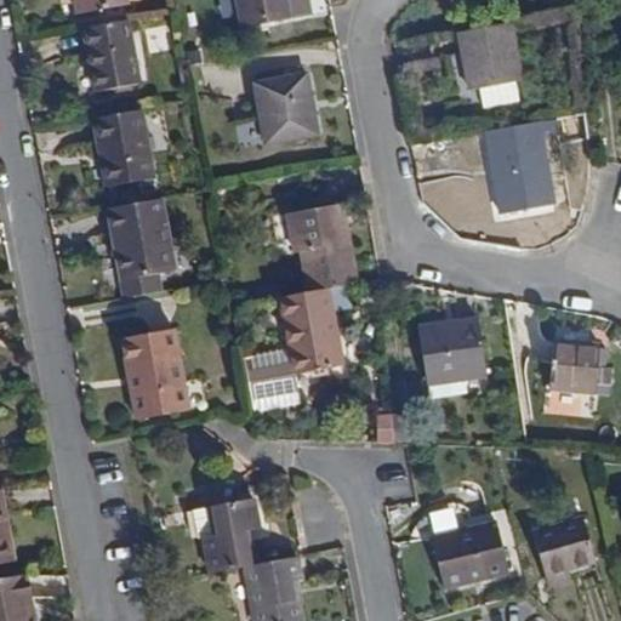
[(78,0),(80,15),(129,6),(127,0),(78,0)]
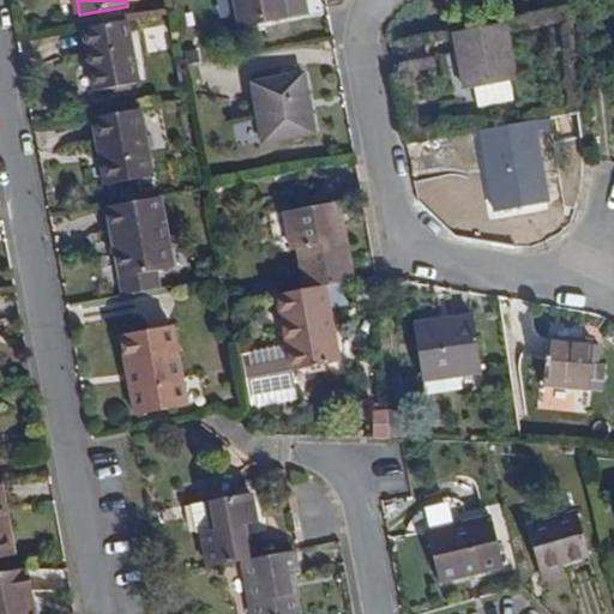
[(236,0),(242,26),(307,14),(304,0),(236,0)]
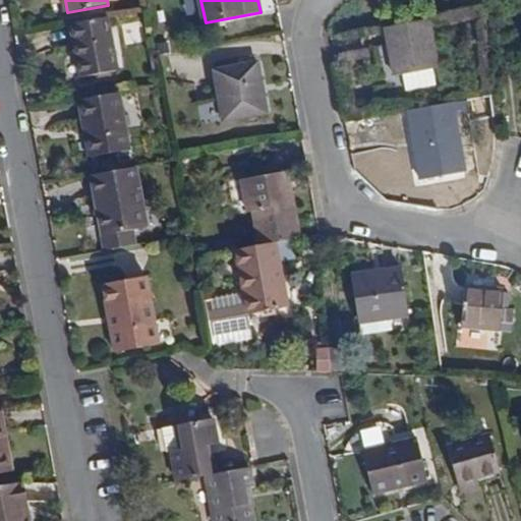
[(81,77),(118,71),(109,18),(72,24),(81,77)]
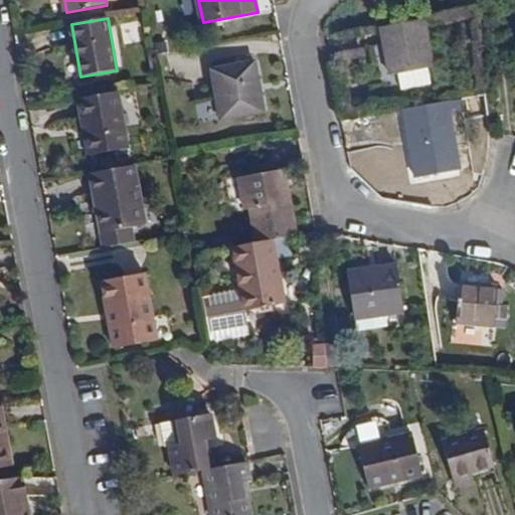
[(400,91),(430,86),(426,69),(433,68),(423,21),(382,29),(391,75),(398,75),(400,91)]
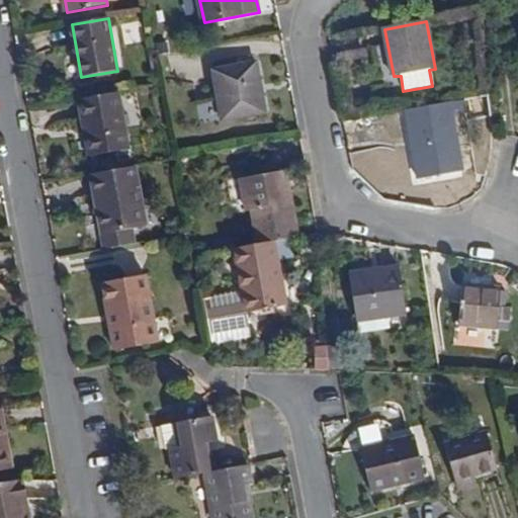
[(224,120),(266,112),(257,65),(214,72),(224,120)]
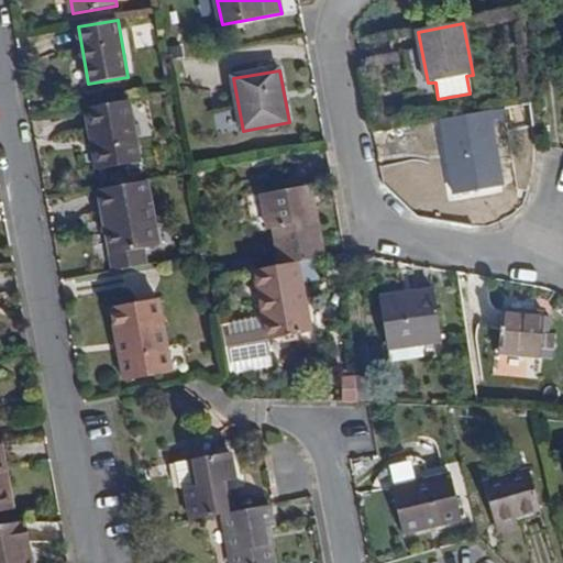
[(102,169),(141,163),(130,100),(86,108),(90,134),(96,133),(102,169)]
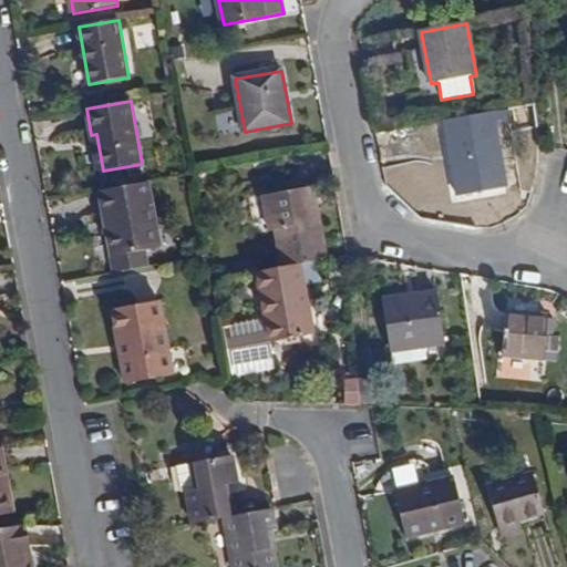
[(460,195),(506,187),(496,126),(512,124),(509,110),(445,122),(460,195)]
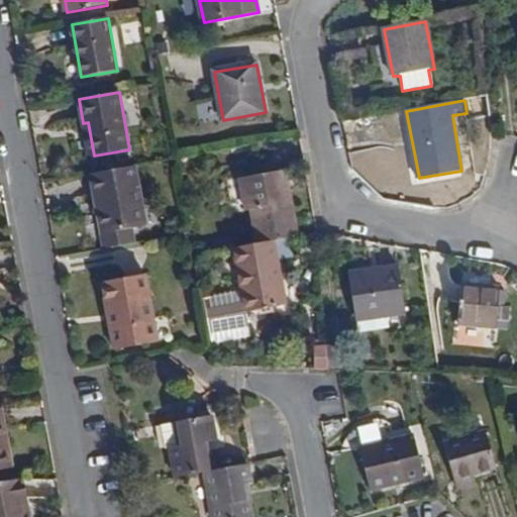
[(131,229),(146,226),(136,167),(92,175),(103,234),(131,229)]
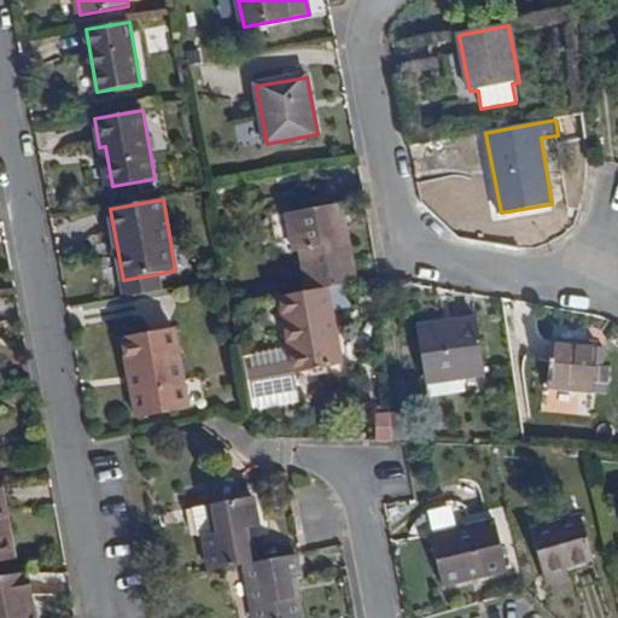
[(328,289),(357,283),(342,204),(289,215),(296,254),(301,252),(308,292),(328,289)]
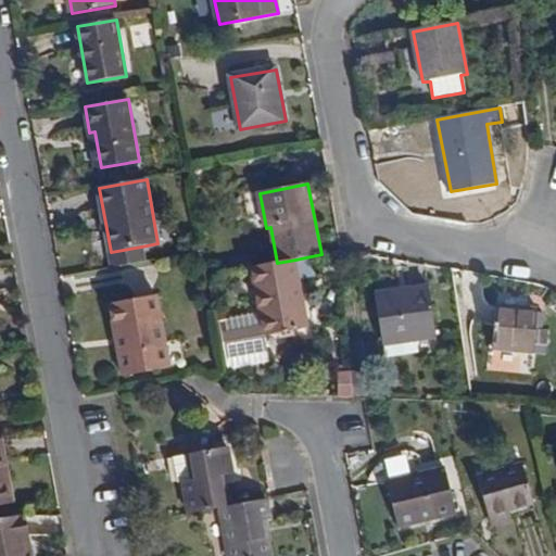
[(113,268),(143,263),(141,247),(111,252),(113,268)]
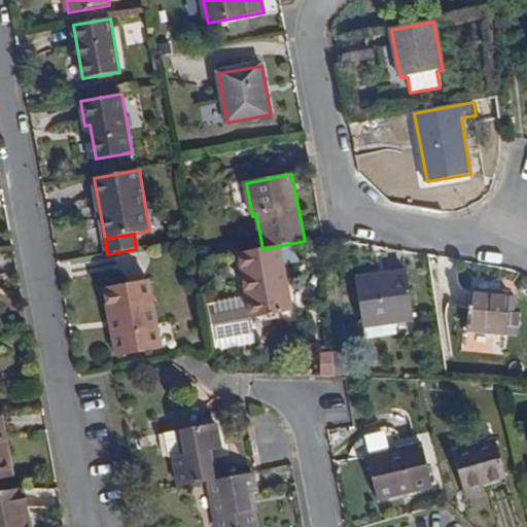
[(215,348),(256,340),(253,318),(292,311),(280,246),(262,249),(239,254),(247,293),(206,302),(215,348)]
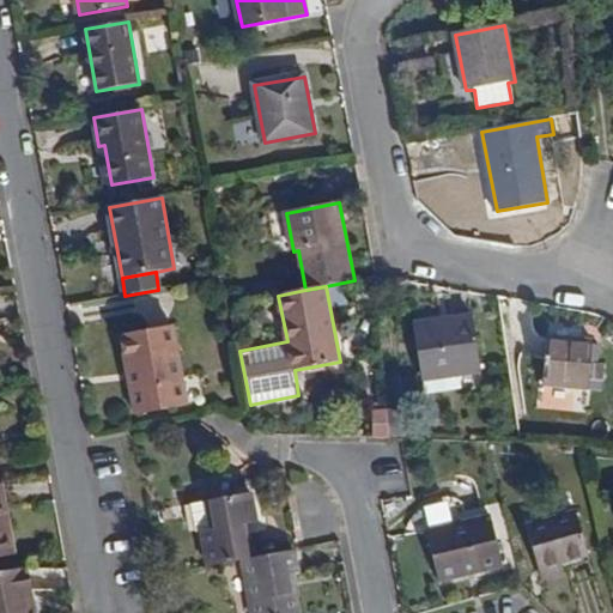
[(461,375),(481,371),(473,317),(416,326),(424,381),(425,381),(461,375)]
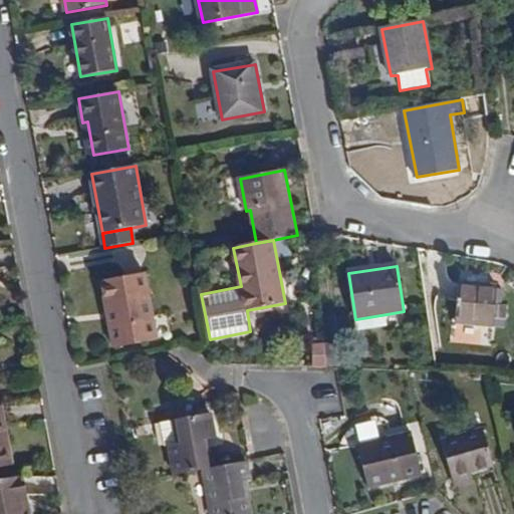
[(114,347),(158,340),(145,274),(102,281),(114,347)]
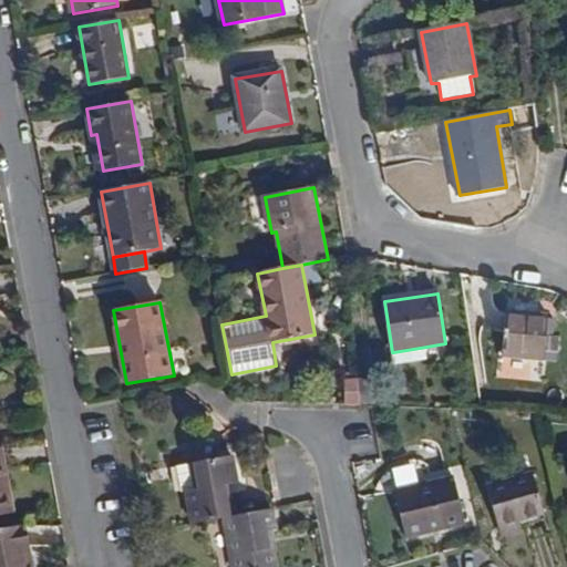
[(503,358),(545,361),(549,317),(507,312),(503,358)]
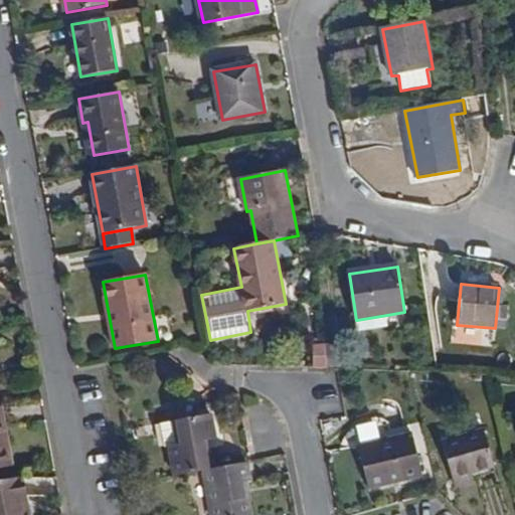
[(387,315),(357,320),(359,332),(389,328),(387,315)]
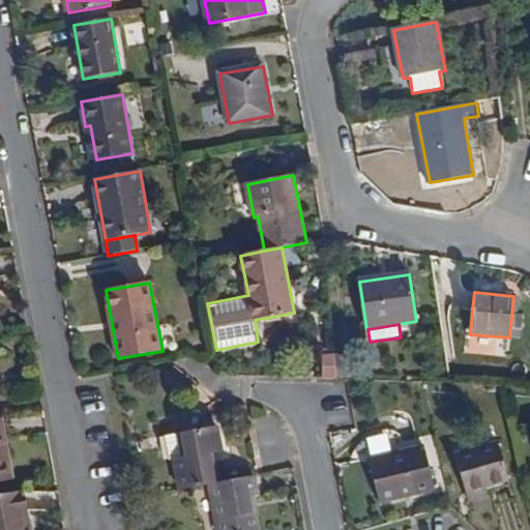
[(351,353),(322,354),(323,379),(352,378),(351,353)]
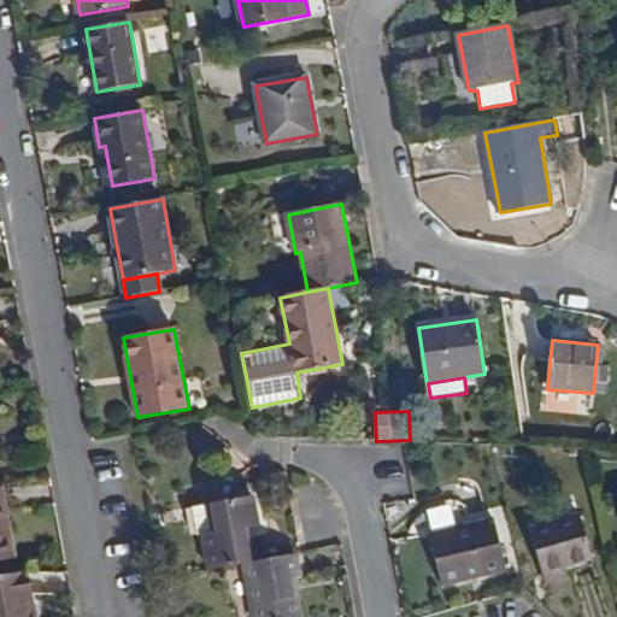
[(245,564),(250,563),(244,530),(259,528),(254,498),(194,509),(199,536),(201,536),(209,570),(245,564)]
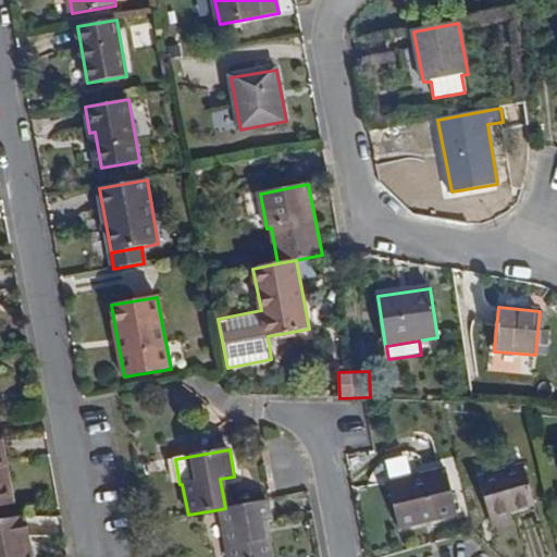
[(8,470),(1,472),(0,467),(0,506),(14,504),(8,470)]
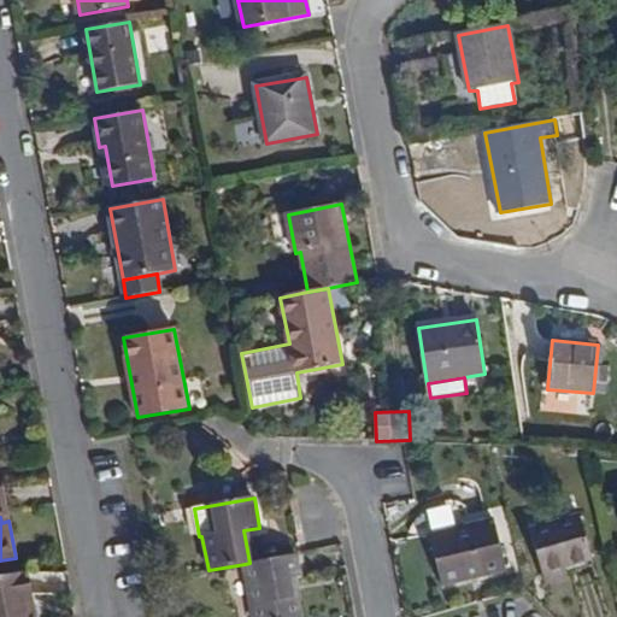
[(565,568),(593,559),(580,517),(532,532),(542,574),(565,568)]
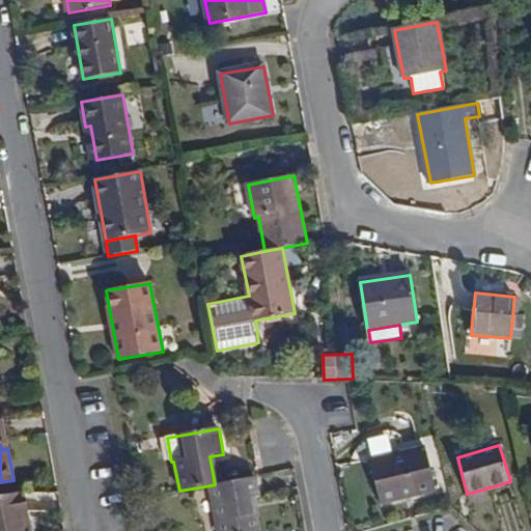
[(382,505),(435,492),(424,448),(371,462),(382,505)]
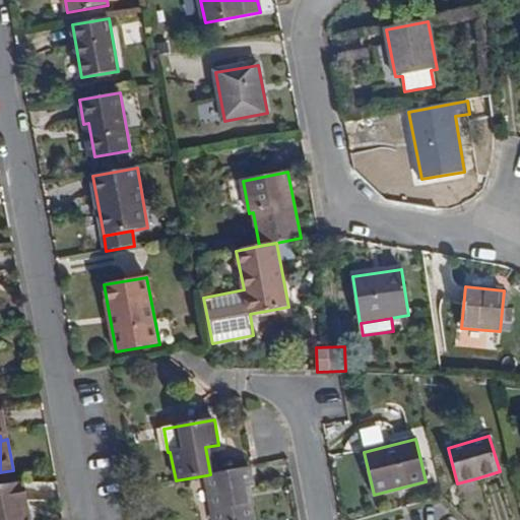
[(214,519),(254,519),(249,489),(253,488),(250,467),(210,474),(206,475),(214,519)]
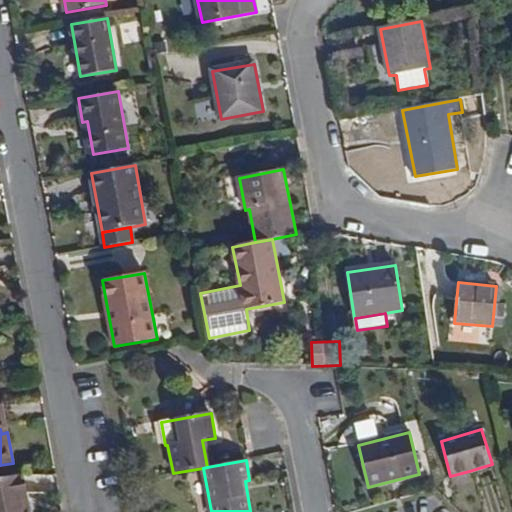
[(450,476),(453,486),(472,480),(469,471),(450,476)]
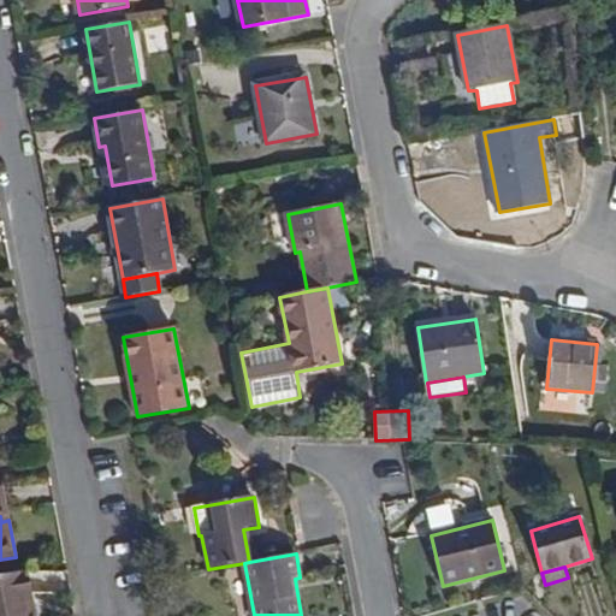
[(0,615),(34,615),(25,572),(0,575),(0,615)]
